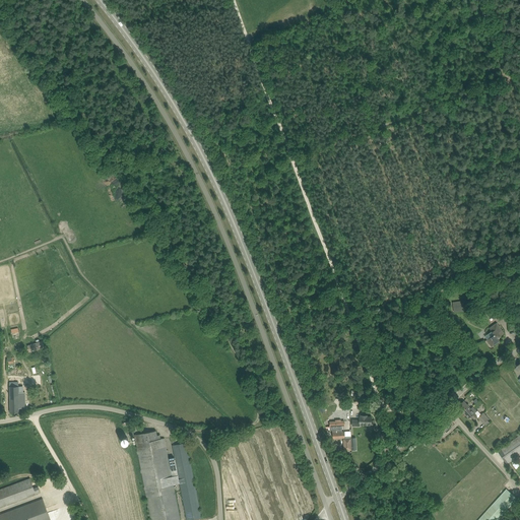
[(498,308),(493,312),(494,315),(495,316),(493,316),(495,319),(497,318),(499,322),(505,318),(501,312),(500,311),(498,308)]
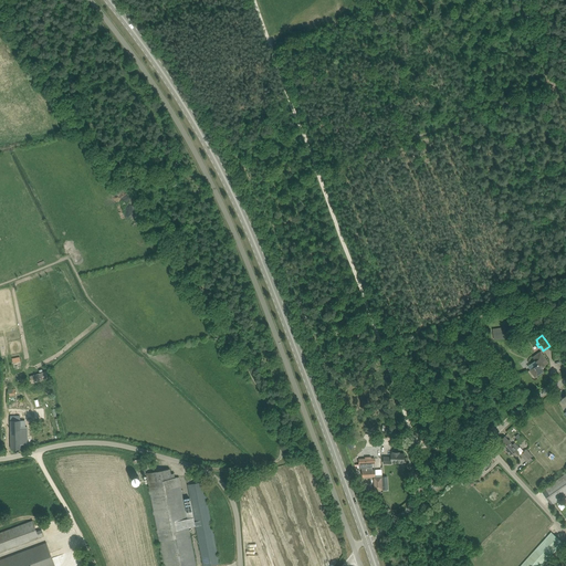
[(535,360),(530,365),(532,368),(530,369),(535,377),(543,371),(541,368),(545,366),(545,365),(548,363),(545,359),(540,352),(532,356),(535,360)]
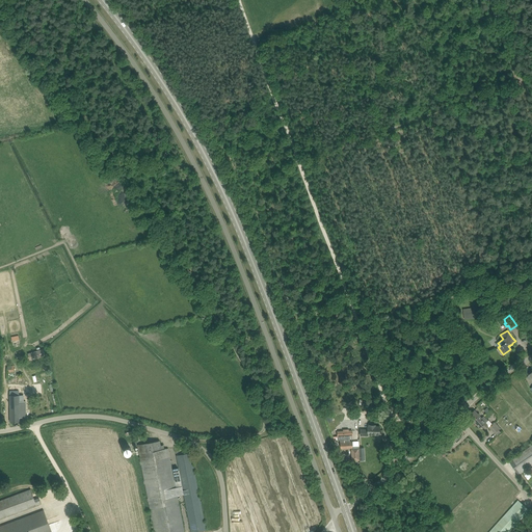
[(44,349),(30,353),(32,360),(46,355),(44,349)]
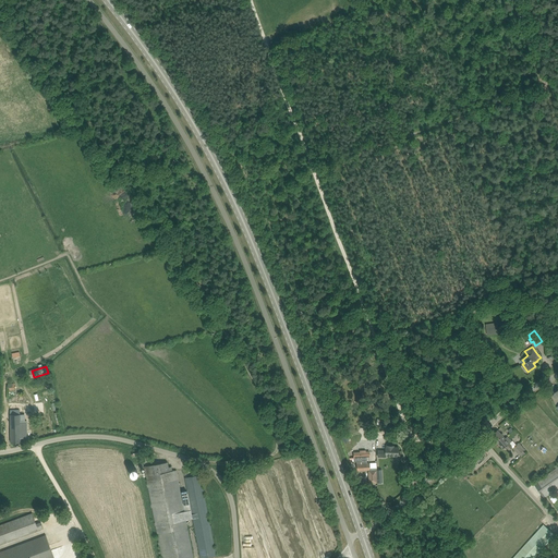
[(27,438),(26,421),(21,421),(21,414),(10,414),(11,443),(21,443),(21,438),(27,438)]
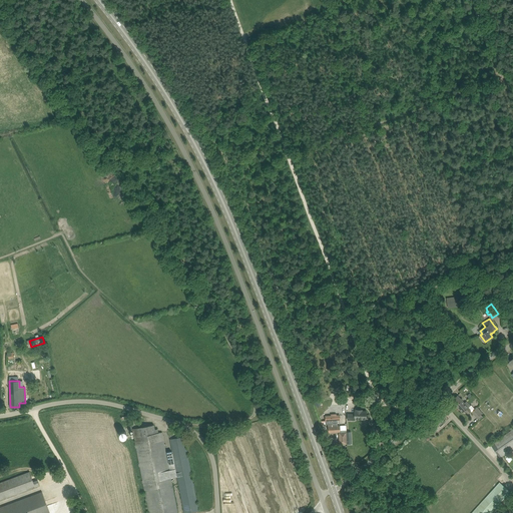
[(456,406),(462,401),(457,395),(451,400),(456,406)]
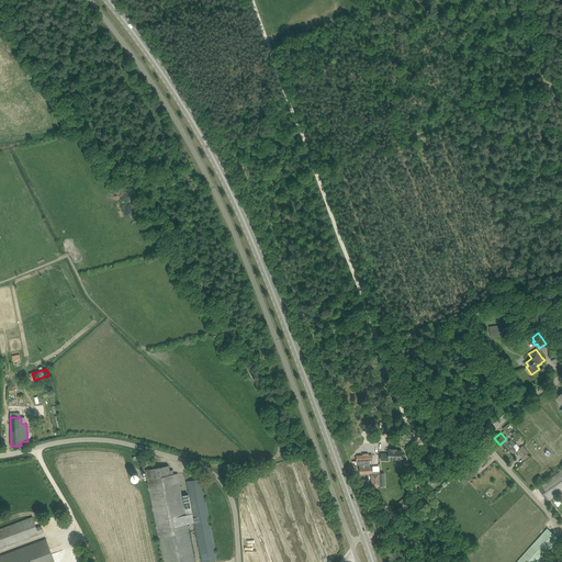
[(510,440),(508,441),(506,439),(499,445),(506,452),(509,450),(513,453),(516,450),(513,447),(515,445),(510,440)]
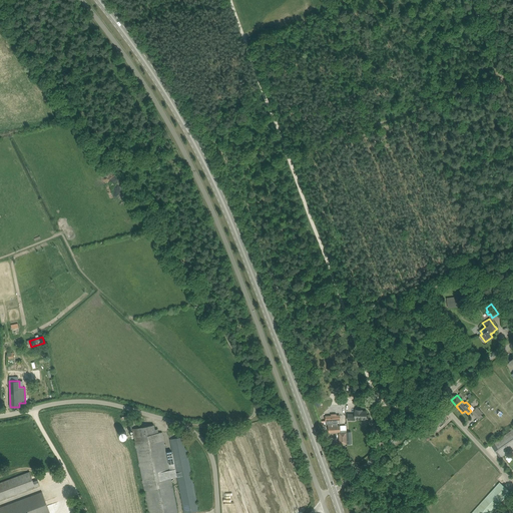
[(477,418),(481,415),(482,413),(477,407),(472,412),(477,418)]
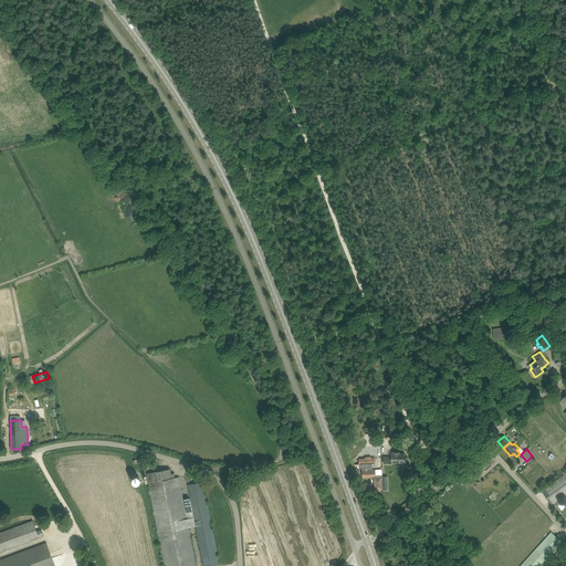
[(384,457),(384,463),(391,463),(391,462),(399,462),(399,464),(406,464),(406,458),(404,458),(404,453),(397,453),(397,452),(392,452),(392,453),(391,453),(391,457),(384,457)]
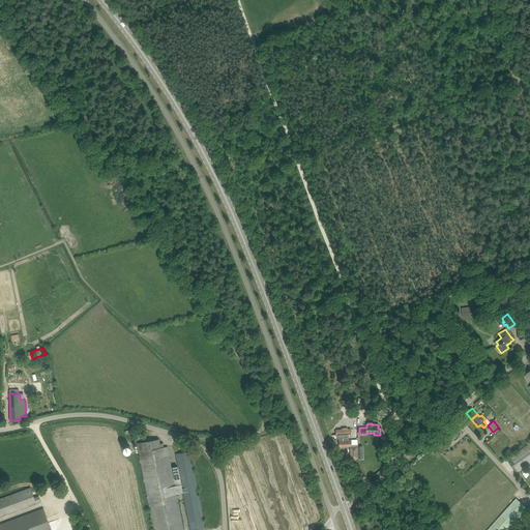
[(336,430),(336,435),(336,438),(340,438),(340,441),(340,446),(351,445),(351,440),(349,440),(349,434),(351,434),(351,429),(348,430),(348,429),(348,428),(344,429),(344,430),(336,430)]
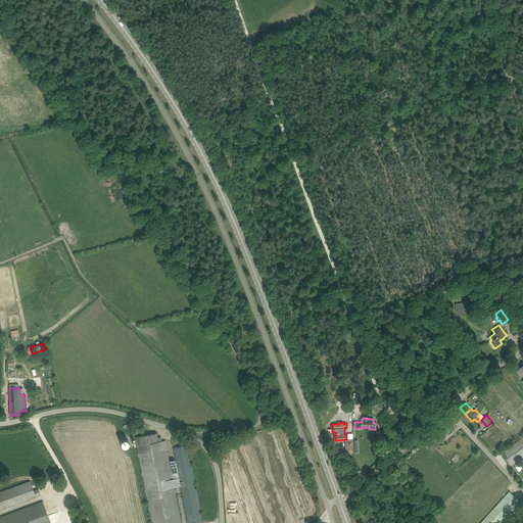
[(447,432),(448,434),(452,432),(449,430),(452,428),(447,423),(441,429),(445,434),(447,432)]
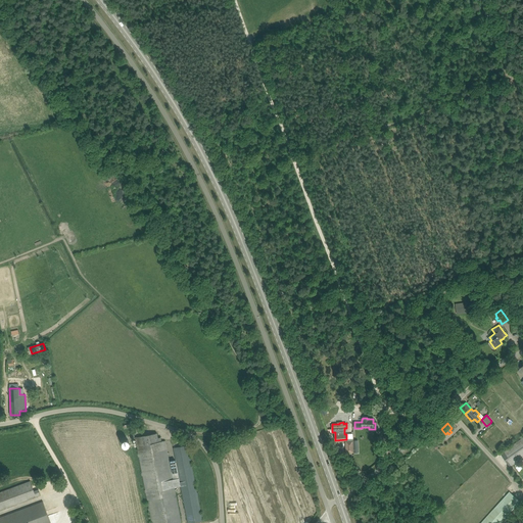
[(427,448),(439,437),(435,432),(423,443),(427,448)]
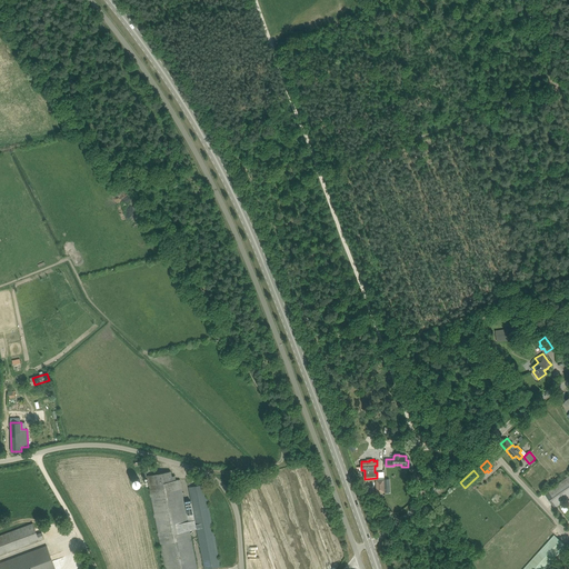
[(197,568),(189,529),(197,528),(203,568),(209,568),(220,567),(215,539),(216,538),(215,537),(205,485),(189,487),(195,517),(193,517),(191,503),(186,505),(188,518),(187,518),(180,479),(176,480),(175,476),(172,476),(171,471),(147,476),(151,493),(150,493),(150,497),(151,497),(155,515),(153,515),(155,518),(155,517),(158,532),(157,533),(158,536),(161,552),(161,556),(162,556),(165,568),(163,568),(197,568)]
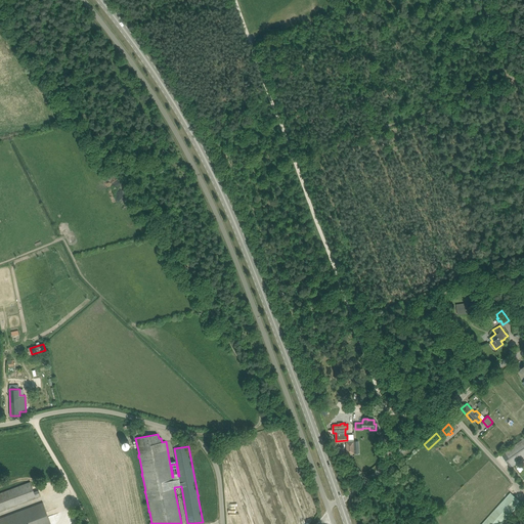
[(523,438),(506,451),(501,454),(511,468),(523,457),(523,438)]
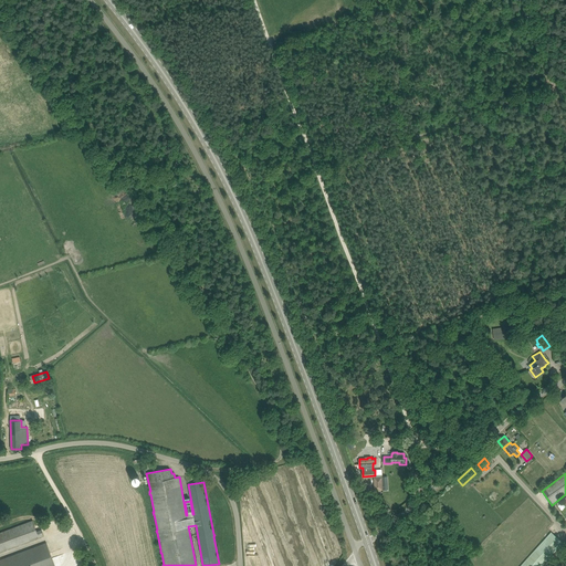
[(0,532),(0,551),(44,535),(41,527),(37,530),(33,521),(0,532)]
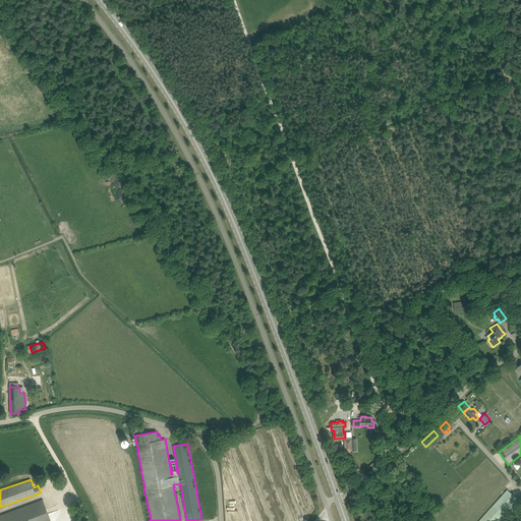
[(508,489),(478,520),(498,520),(518,500),(508,489)]
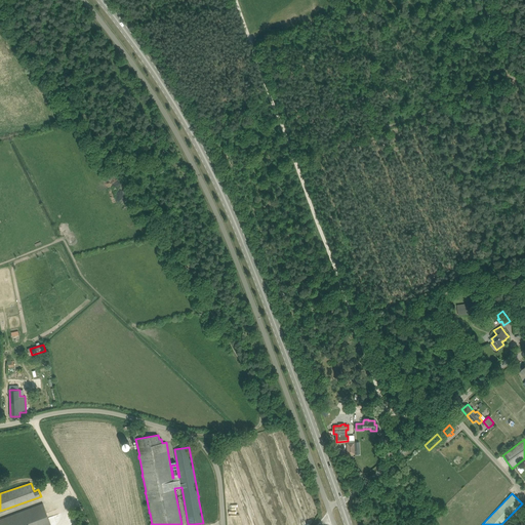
[(0,518),(0,524),(50,524),(42,502),(0,518)]
